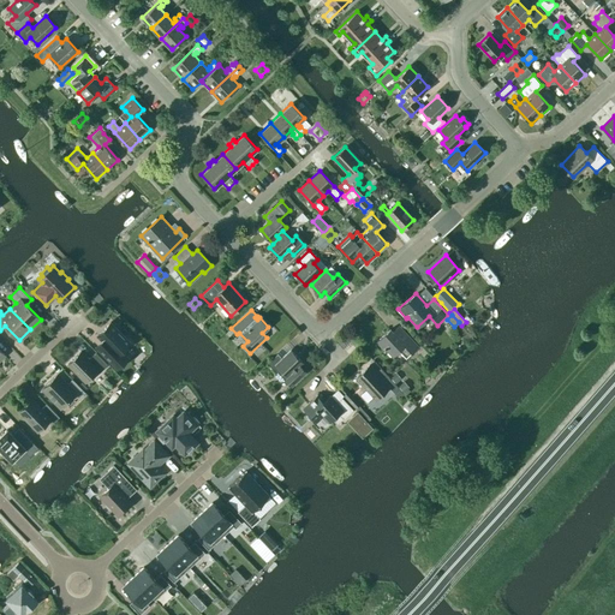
[(121,351),(130,342),(111,322),(96,335),(101,340),(101,344),(102,344),(97,348),(117,369),(129,358),(121,351)]
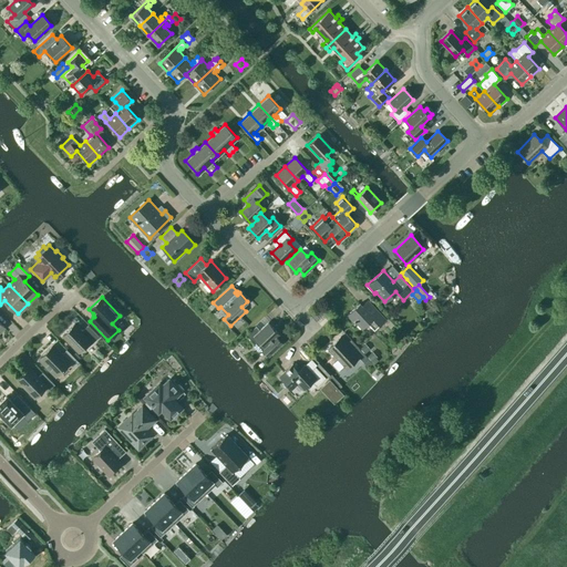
[(385,319),(368,300),(362,306),(360,303),(347,315),(354,322),(356,321),(362,328),(368,323),(373,330),(385,319)]
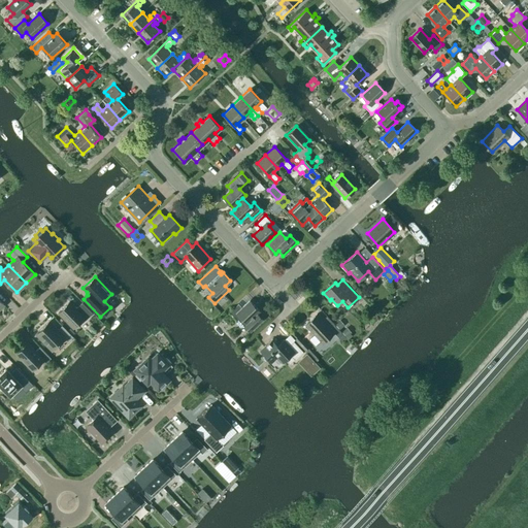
[(303,291),(298,285),(289,293),(294,299),(303,291)]
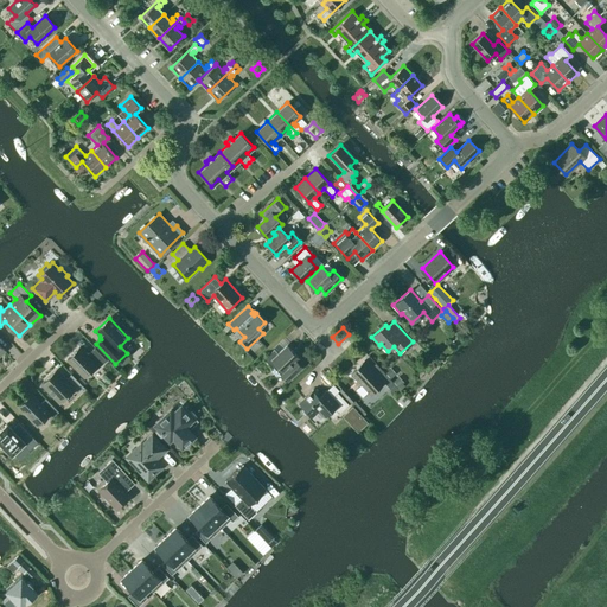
[(85,353),(80,346),(66,359),(84,377),(89,372),(91,374),(106,359),(94,347),(89,353),(85,353)]
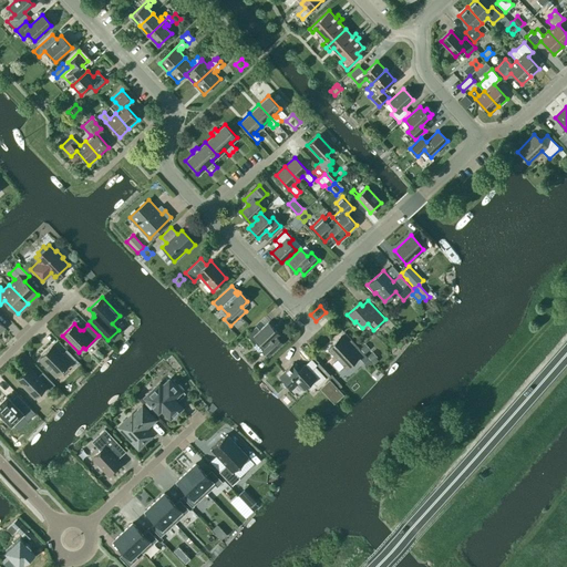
[(268,323),(260,331),(256,326),(246,336),(255,343),(254,347),(257,350),(264,351),(268,356),(282,343),(276,337),(278,334),(279,334),(268,323)]
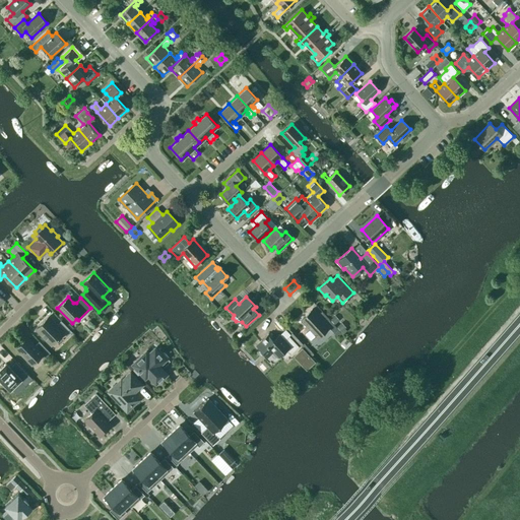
[(312,309),(301,319),(311,329),(305,334),(311,340),(316,335),(317,336),(327,326),(333,332),(337,328),(327,317),(323,321),(312,309)]
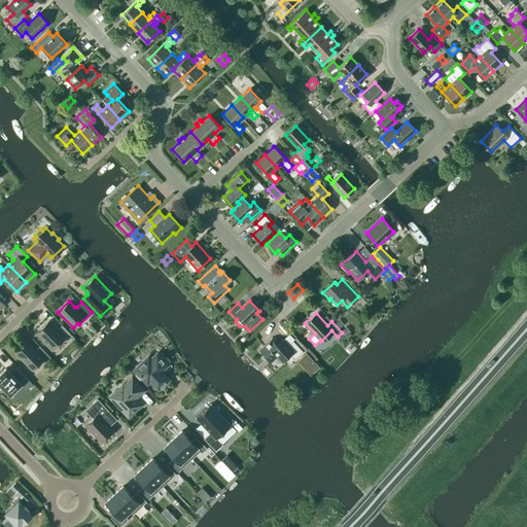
[(344,324),(340,319),(335,323),(340,328),(344,324)]
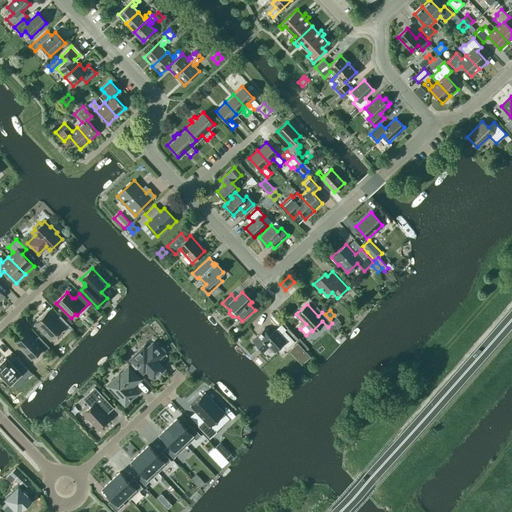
[(47,311),(35,323),(51,339),(62,328),(66,331),(70,326),(60,315),(55,320),(47,311)]
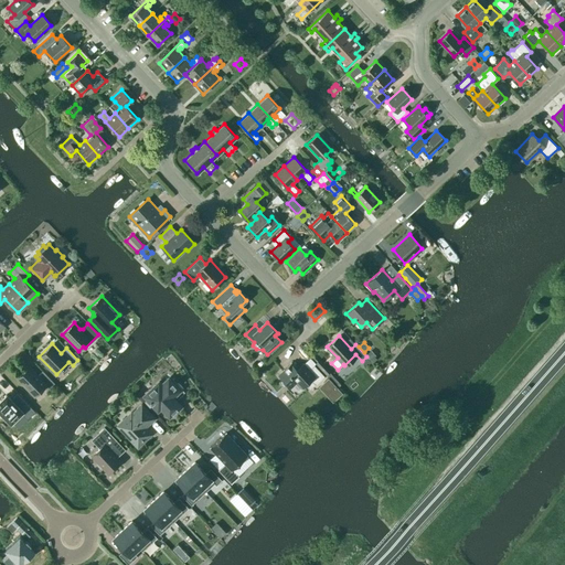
[(376,355),(371,350),(366,354),(371,360),(376,355)]
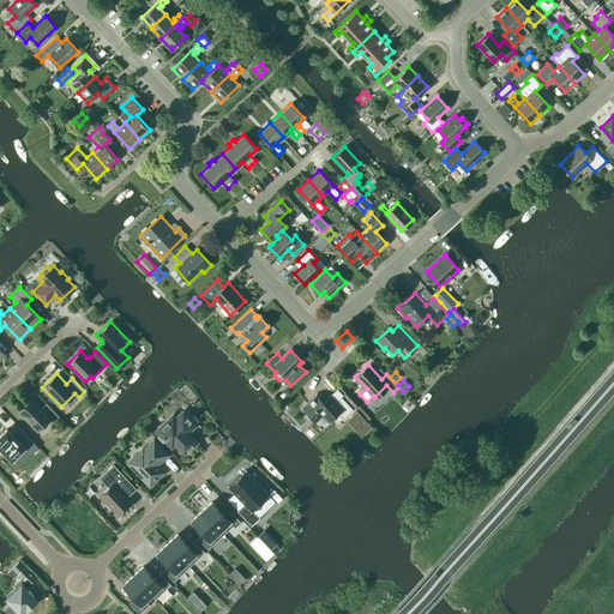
[(360,404),(347,391),(342,395),(355,409),(360,404)]
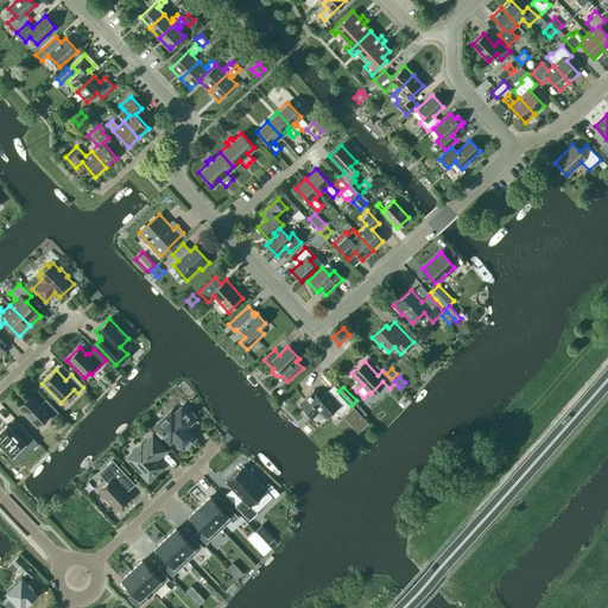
[(340,415),(349,405),(337,393),(333,398),(327,391),(320,397),(314,391),(299,404),(312,418),(318,411),(325,418),(335,409),(340,415)]
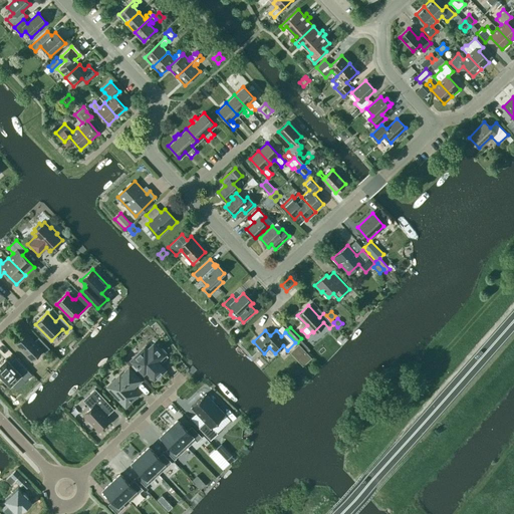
[(34,341),(26,333),(15,343),(31,360),(42,350),(44,352),(49,348),(38,337),(34,341)]
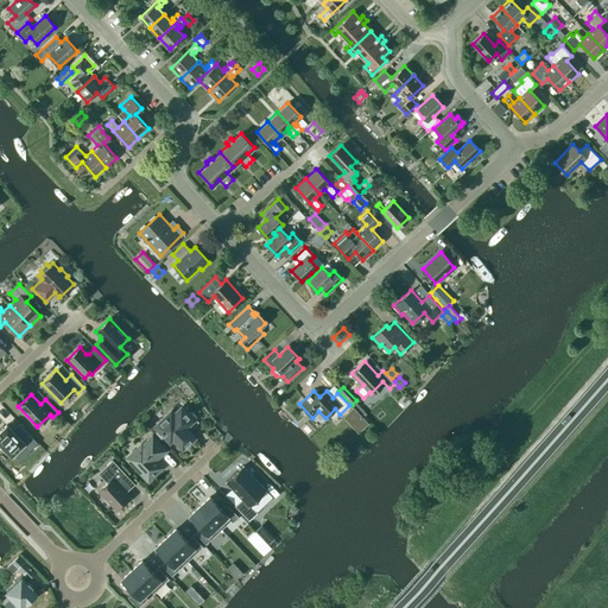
[(170,411),(156,425),(170,441),(172,438),(182,448),(194,436),(189,431),(198,422),(185,407),(183,410),(181,407),(173,415),(170,411)]
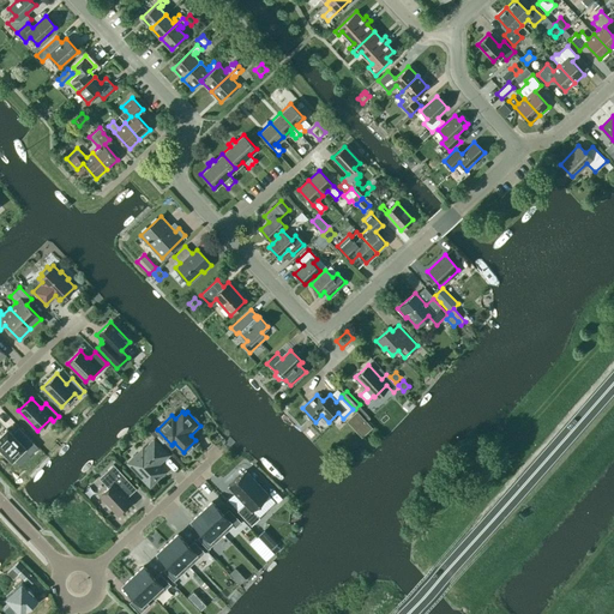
[(356,413),(351,416),(368,434),(372,429),(356,413)]
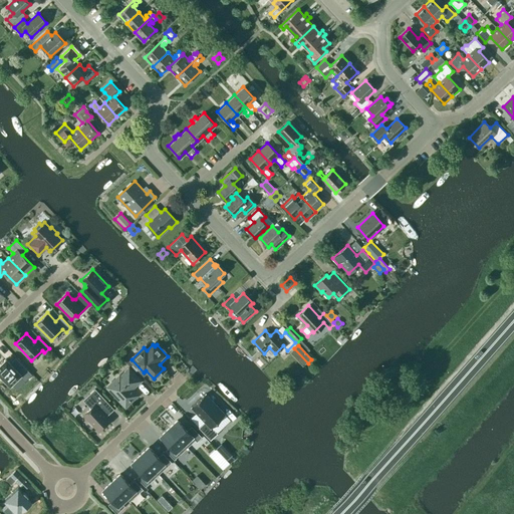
[(318,354),(317,353),(312,349),(309,352),(314,358),(317,354),(318,354)]
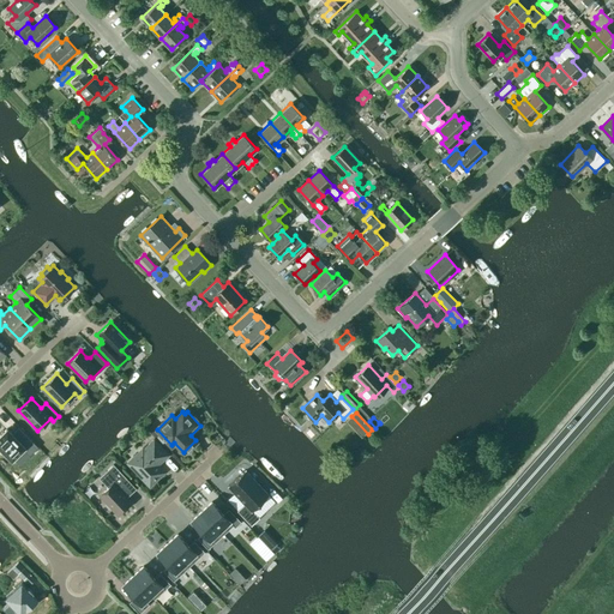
[(5,427),(0,432),(0,449),(11,459),(22,447),(28,453),(25,456),(25,457),(36,446),(17,426),(16,427),(17,428),(11,433),(5,427)]
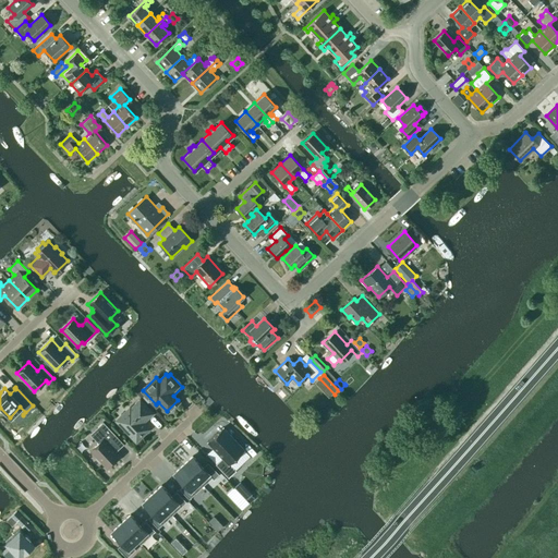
[(130,410),(129,409),(117,421),(135,440),(148,428),(142,422),(152,413),(140,400),(130,410)]
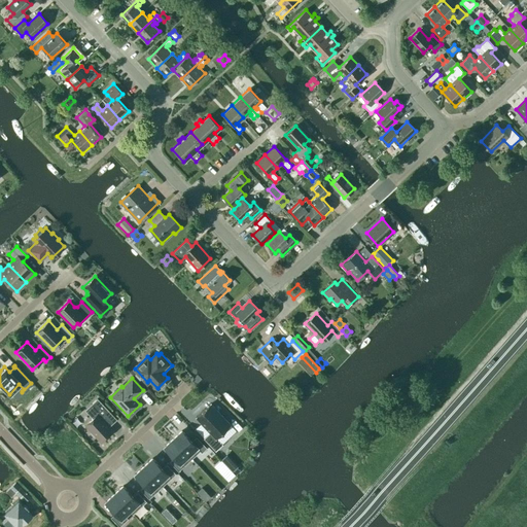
[(93,418),(85,425),(91,430),(90,432),(94,436),(96,436),(101,442),(112,430),(101,419),(109,411),(97,398),(84,410),(93,418)]
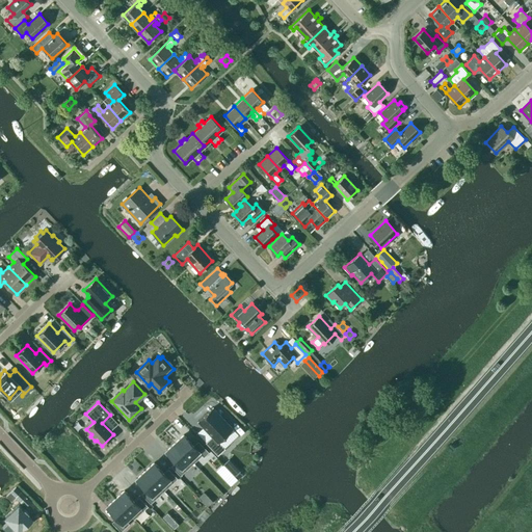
[(213,407),(197,422),(212,437),(207,443),(217,455),(223,450),(218,444),(233,429),(213,407)]
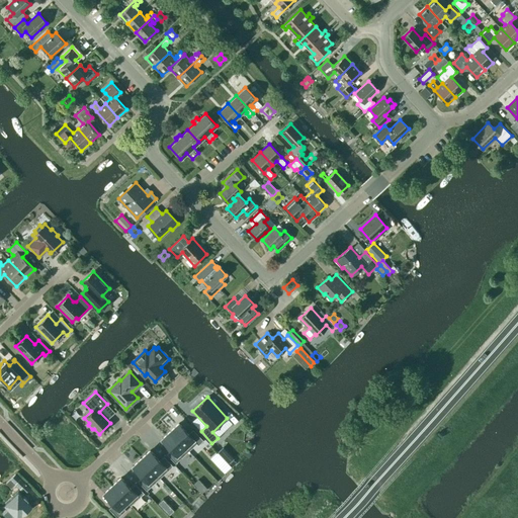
[(179,423),(170,431),(188,450),(196,443),(198,444),(203,440),(192,429),(188,433),(179,423)]
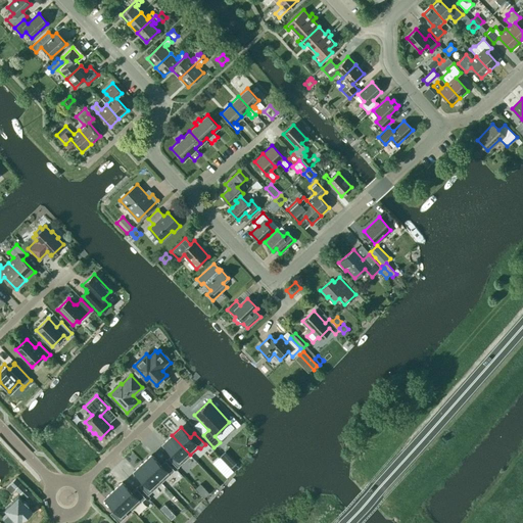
[(172,435),(162,443),(173,454),(168,458),(177,467),(190,455),(172,435)]
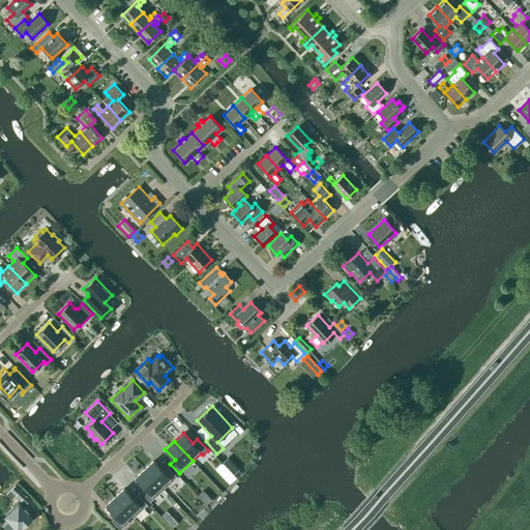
[(153,461),(144,469),(163,489),(176,476),(168,467),(164,471),(153,461)]
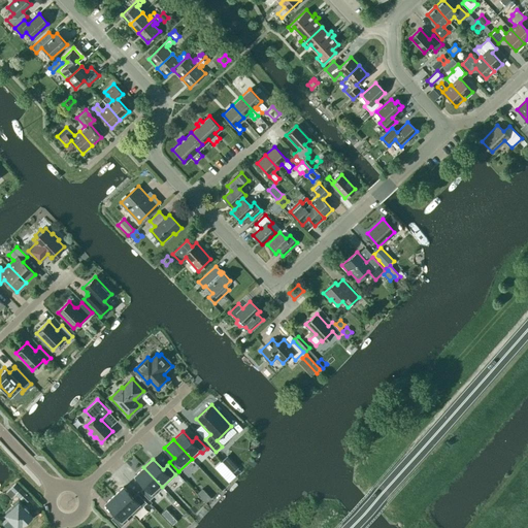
[(143,467),(135,475),(144,486),(140,490),(149,499),(162,487),(143,467)]
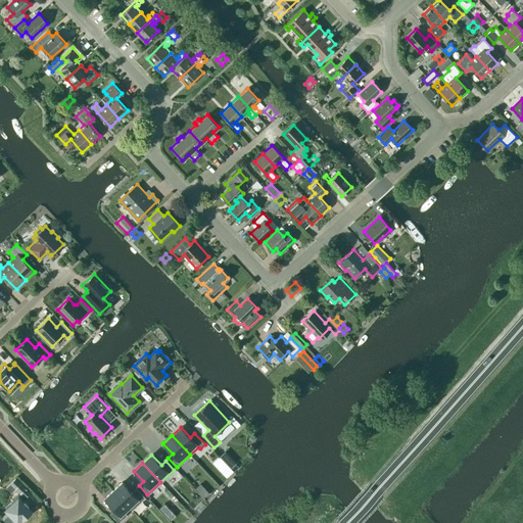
[(15,478),(6,487),(11,492),(15,487),(26,497),(30,492),(15,478)]
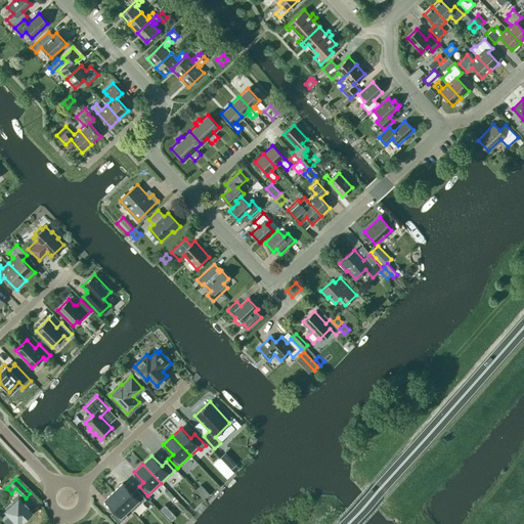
[(122,483),(114,491),(132,511),(145,498),(136,489),(132,493),(122,483)]
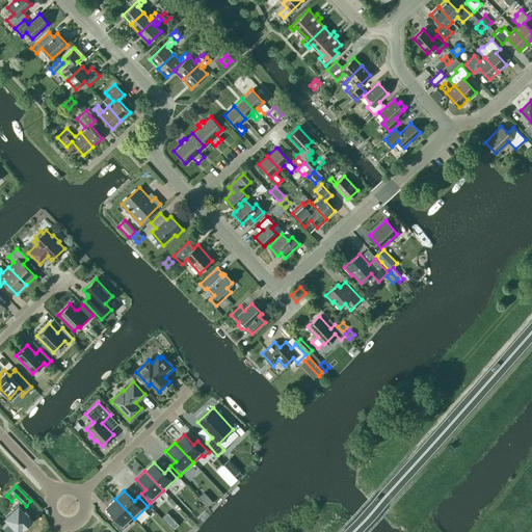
[(115,499),(106,507),(116,517),(111,522),(121,531),(129,524),(126,520),(130,515),(134,519),(115,499)]
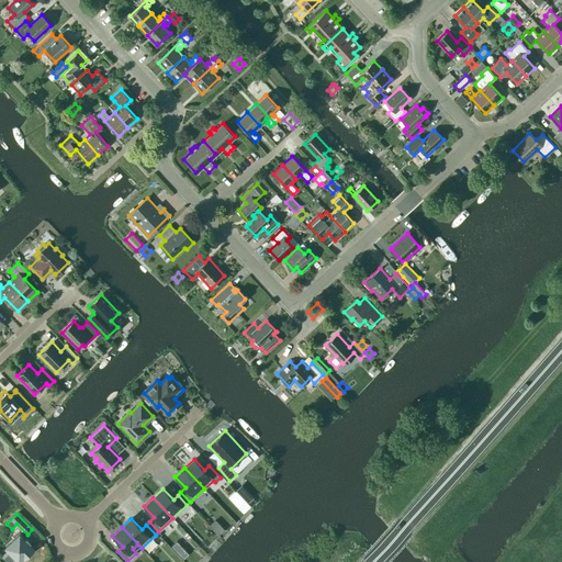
[(8,550),(2,554),(9,561),(11,561),(15,559),(19,561),(23,557),(25,559),(34,550),(30,544),(31,542),(26,538),(24,539),(20,534),(4,547),(8,550)]
